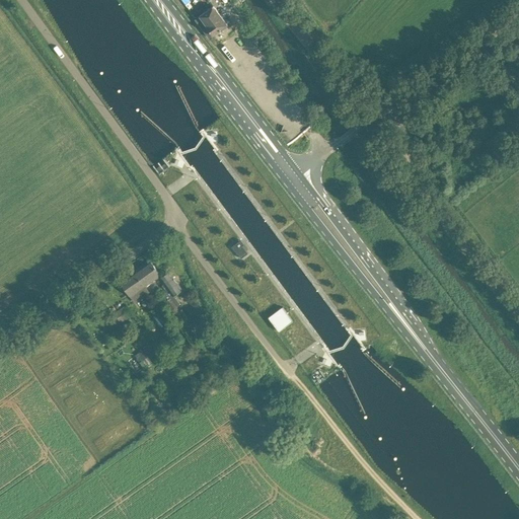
[(193,13),(208,36),(214,32),(218,40),(229,32),(211,2),(193,13)]
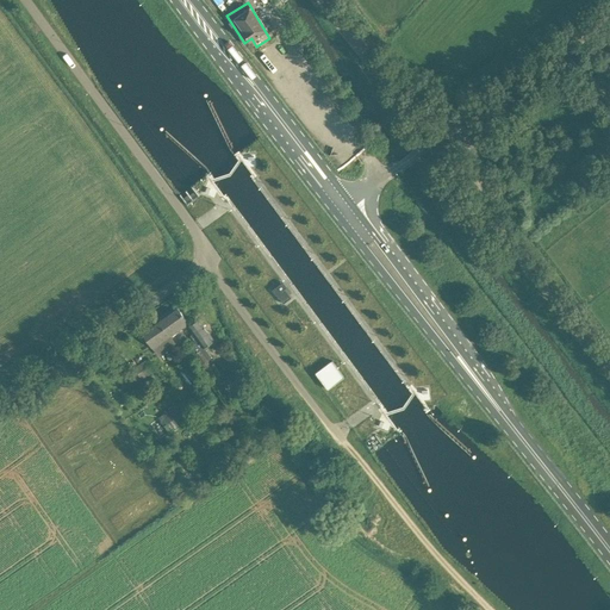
[(284,282),(272,290),(274,293),(275,292),(284,304),(292,298),(290,296),(292,293),(284,282)]
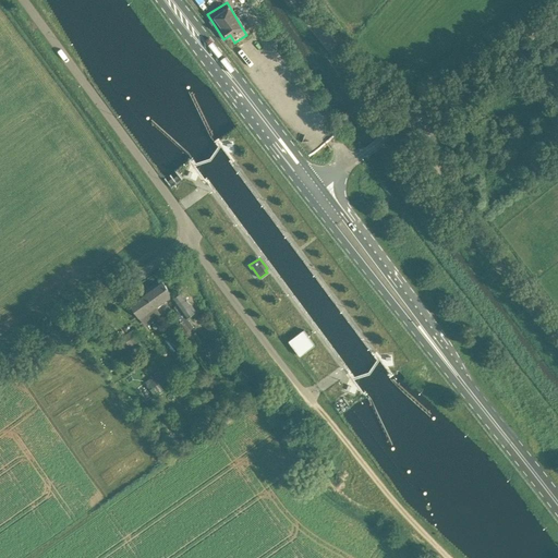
[(160,314),(156,307),(172,295),(161,279),(130,302),(145,324),(160,314)]
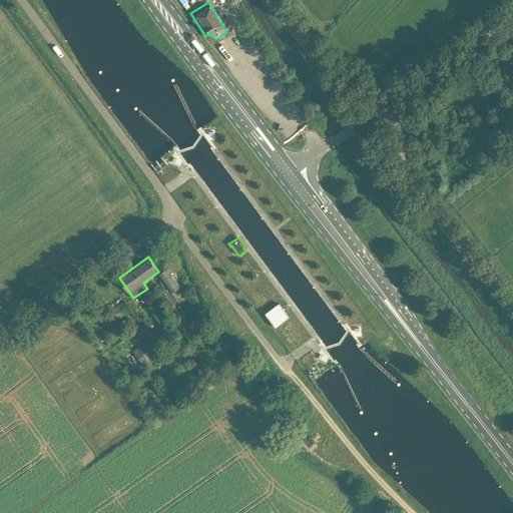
[(180,287),(176,281),(167,269),(158,275),(162,281),(160,282),(165,289),(161,296),(176,316),(181,312),(175,303),(178,301),(172,293),(180,287)]
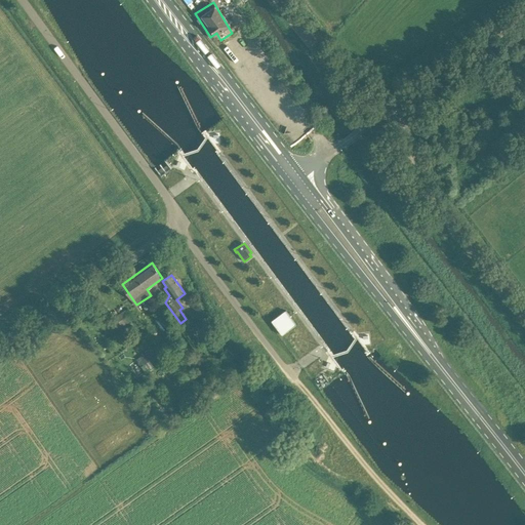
[(127,310),(113,319),(119,328),(133,319),(127,310)]
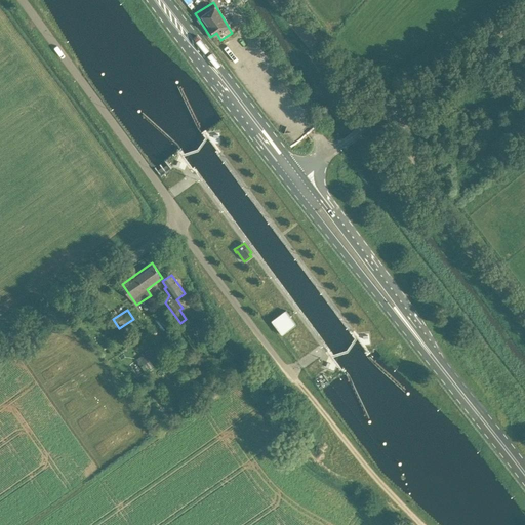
[(296,324),(286,311),(272,321),(282,335),(296,324)]
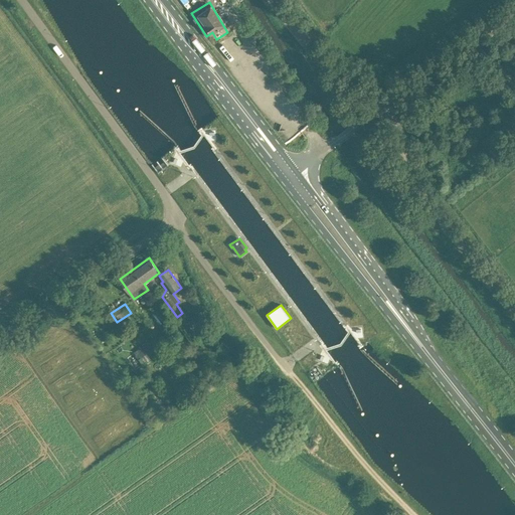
[(143,366),(161,354),(152,341),(135,353),(143,366)]
